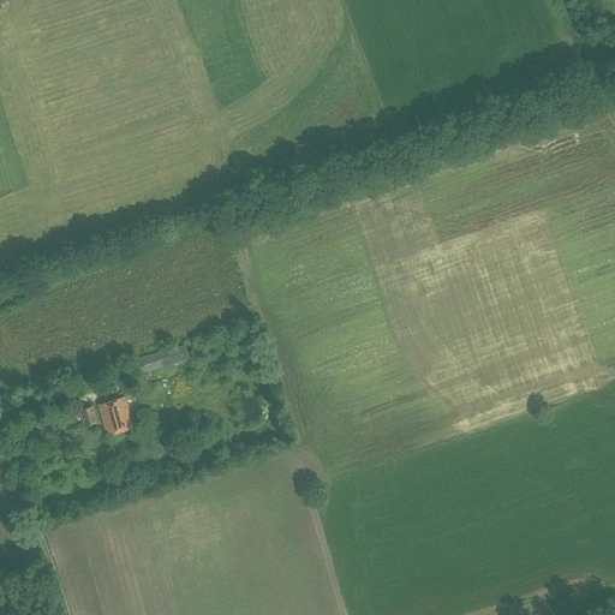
[(132,360),(136,375),(190,359),(186,345),(132,360)]
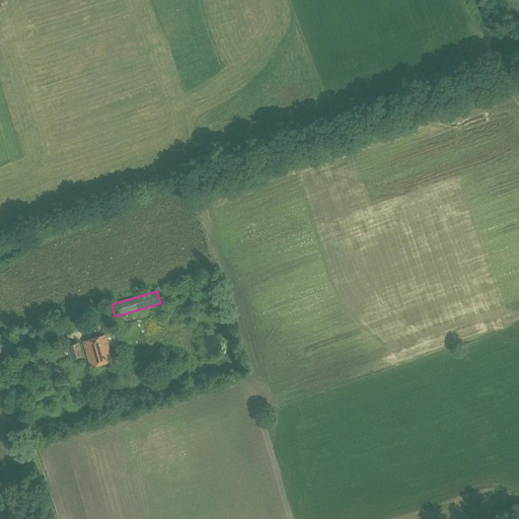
[(90,311),(94,323),(109,318),(105,306),(90,311)]
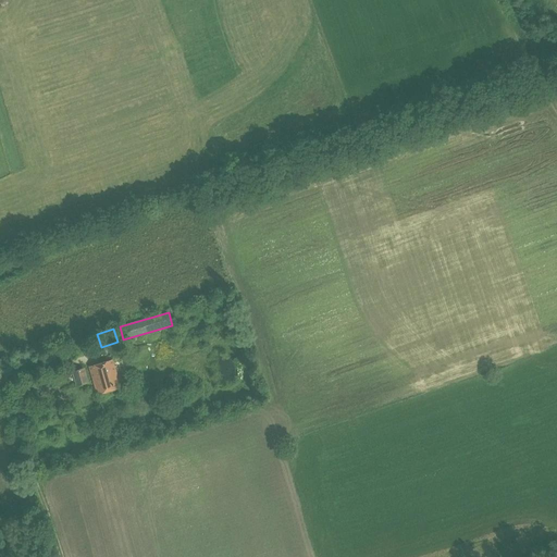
[(58,345),(61,358),(66,357),(63,344),(58,345)]
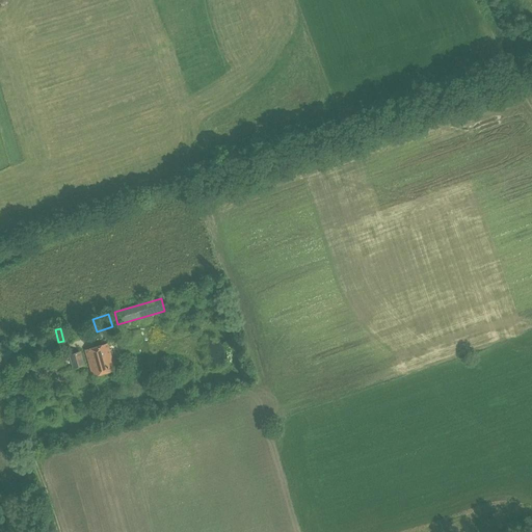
[(85,350),(94,376),(115,369),(108,343),(85,350)]
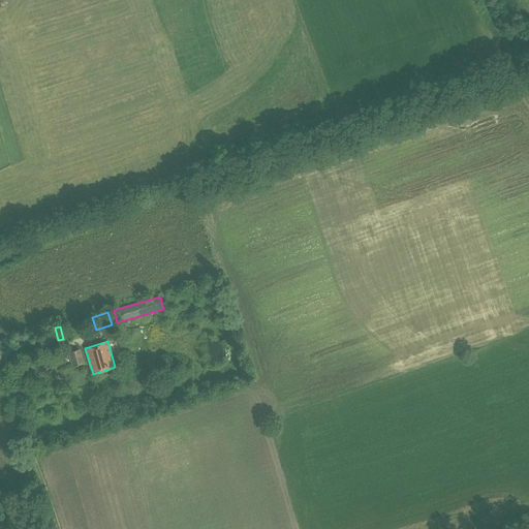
[(69,352),(72,366),(85,362),(81,348),(69,352)]
